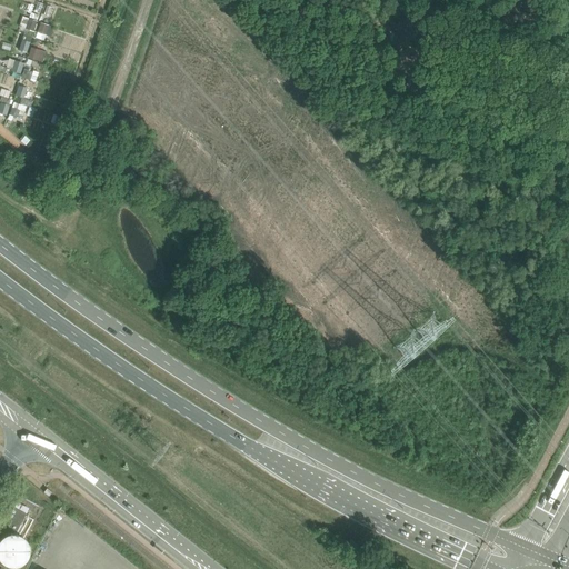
[(35,37),(51,42),(57,28),(40,21),(35,37)]
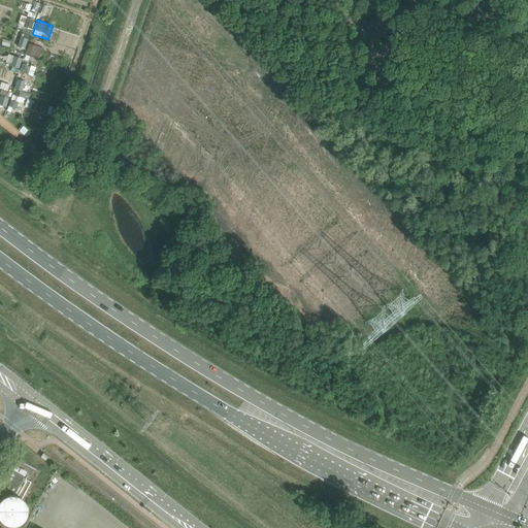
[(28,44),(25,54),(40,59),(43,50),(28,44)]
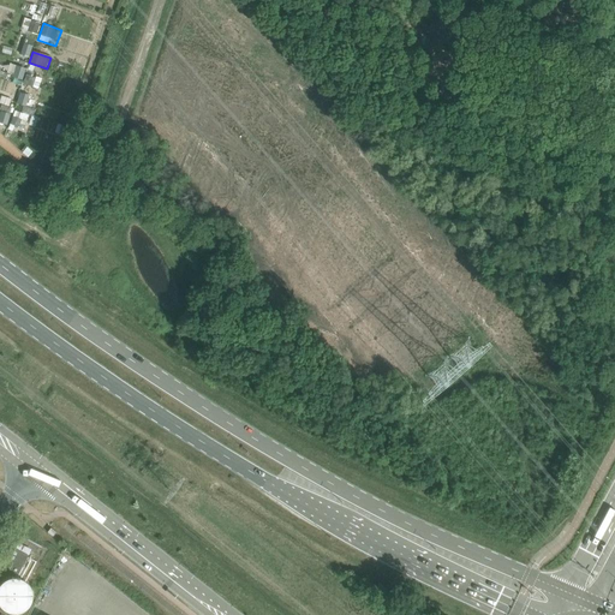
[(16,64),(11,78),(23,83),(28,67),(16,64)]
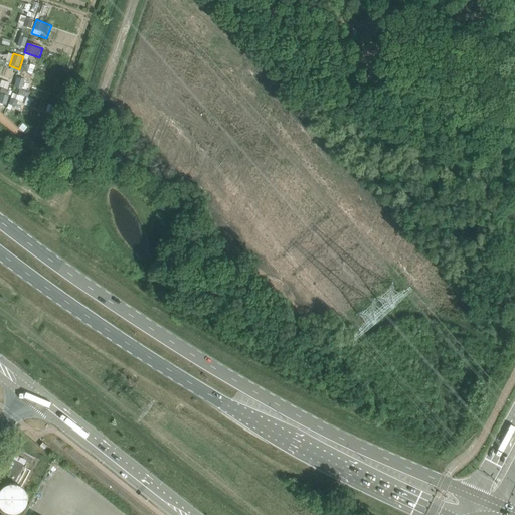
[(15,72),(11,84),(29,90),(32,78),(15,72)]
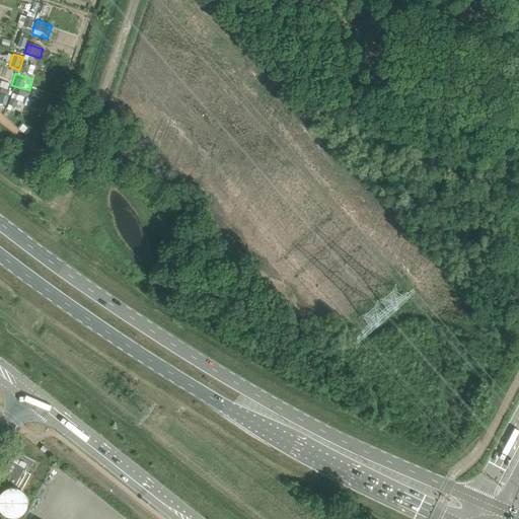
[(10,97),(8,104),(20,107),(22,100),(10,97)]
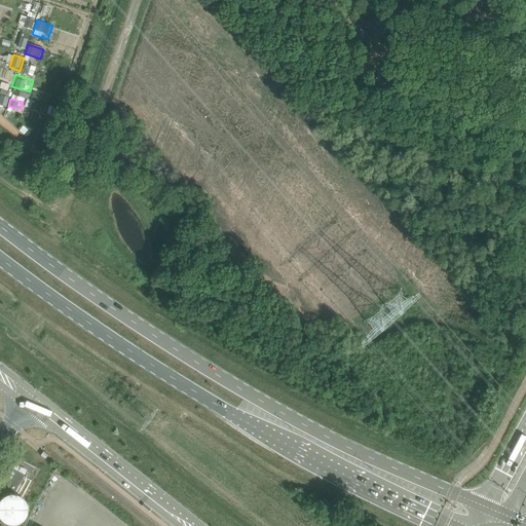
[(25,475),(9,466),(3,478),(10,482),(7,487),(15,491),(25,475)]
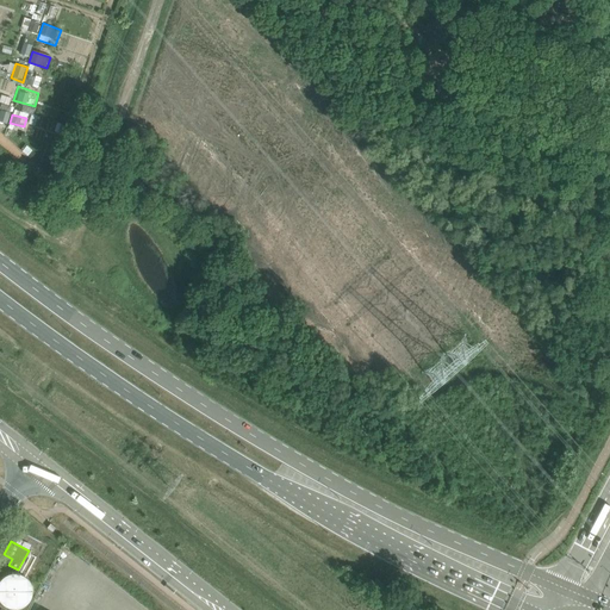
[(0,604),(29,605),(30,572),(0,571),(0,604)]
